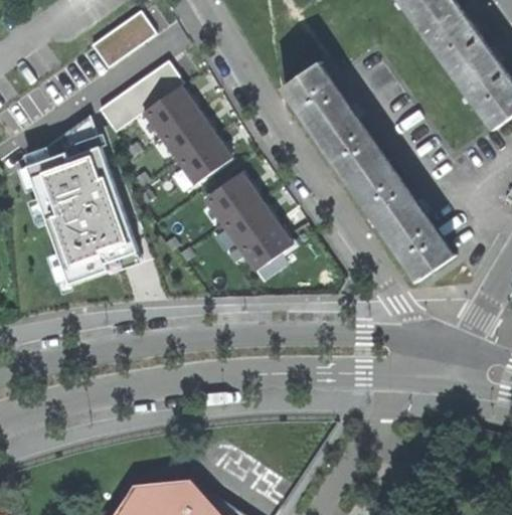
[(402,0),(424,30),(457,8),(451,0),(402,0)]
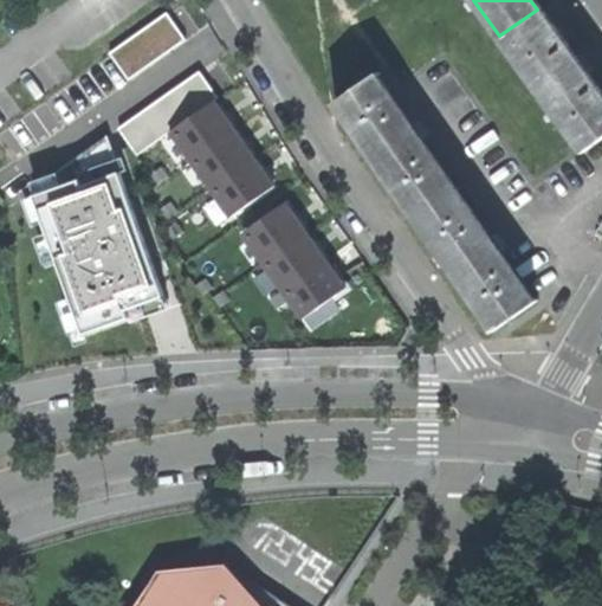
[(499,36),(577,148),(601,130),(601,101),(582,72),(584,71),(580,64),(576,58),(574,60),(537,10),(499,36)]
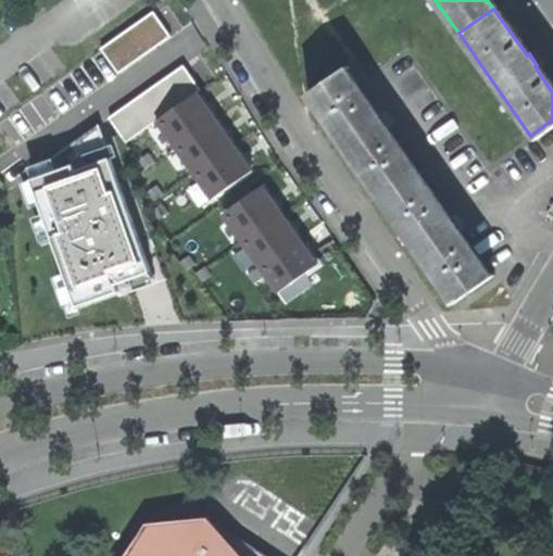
[(150,11),(98,49),(115,73),(167,36),(150,11)]
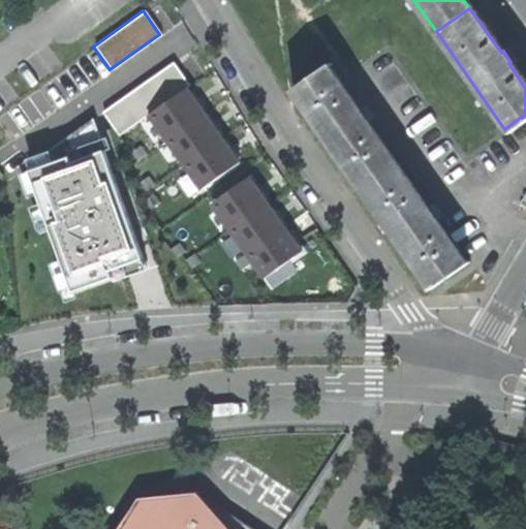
[(172,62),(101,112),(117,135),(147,115),(199,189),(237,162),(235,159),(238,157),(229,145),(226,147),(218,135),(221,133),(212,121),(209,123),(200,112),(204,110),(190,90),(187,92),(184,88),(188,85),(172,62)]
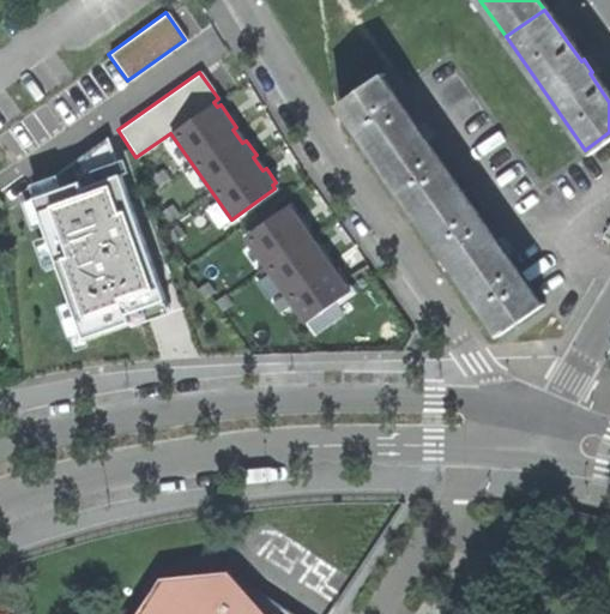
[(336,101),(414,215),(454,188),(417,137),(420,134),(416,128),(411,122),(409,124),(374,73),(336,101)]
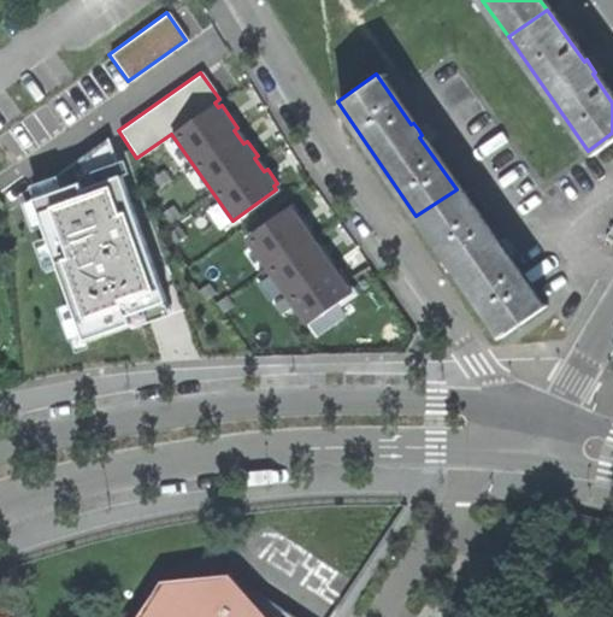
[(33,199),(19,204),(29,231),(42,227),(47,240),(34,245),(45,272),(57,268),(74,315),(62,319),(74,352),(86,347),(83,340),(128,323),(130,328),(170,313),(106,139),(30,192),(33,199)]
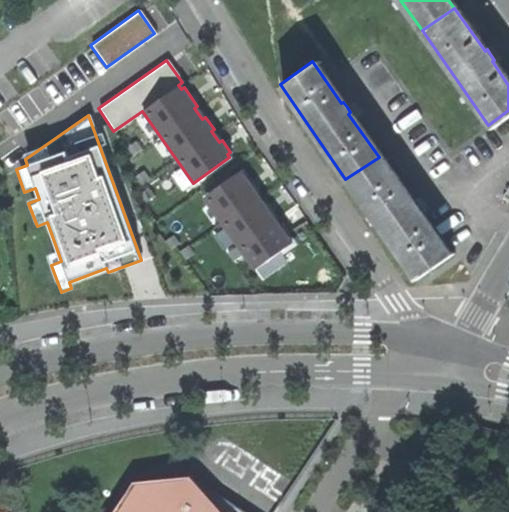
[(413,276),(446,253),(415,210),(418,209),(414,203),(411,198),(408,200),(379,157),(345,179),(413,276)]
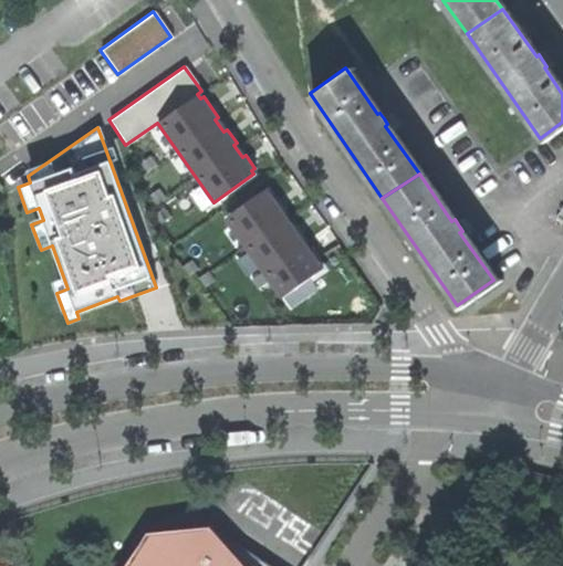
[(264,189),(225,218),(281,297),(309,278),(311,281),(326,270),(311,249),(308,251),(301,241),(304,239),(294,224),(291,227),(282,215),(285,212),(275,199),(273,201),(264,189)]
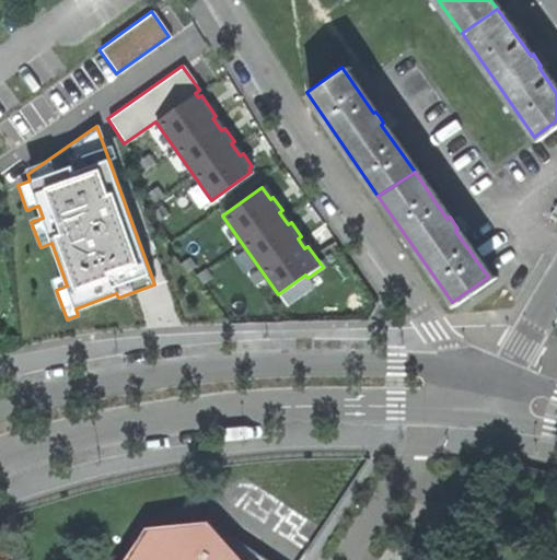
[(266,559),(207,520),(144,526),(122,559),(2,559),(0,558),(0,559),(266,559)]
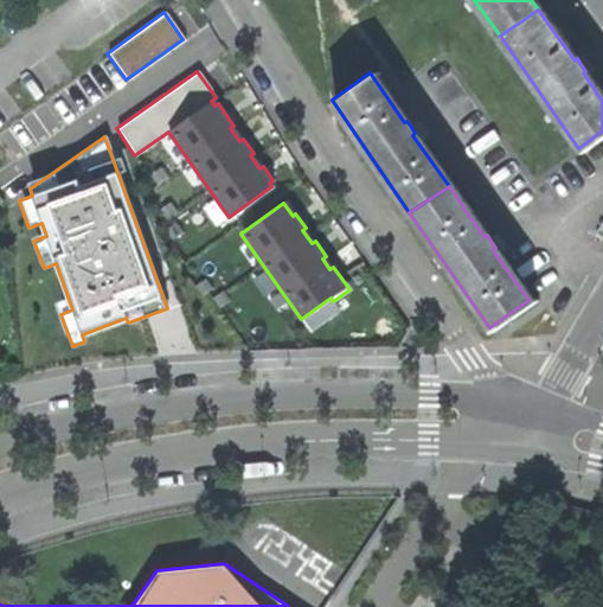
All buildings are outlined.
